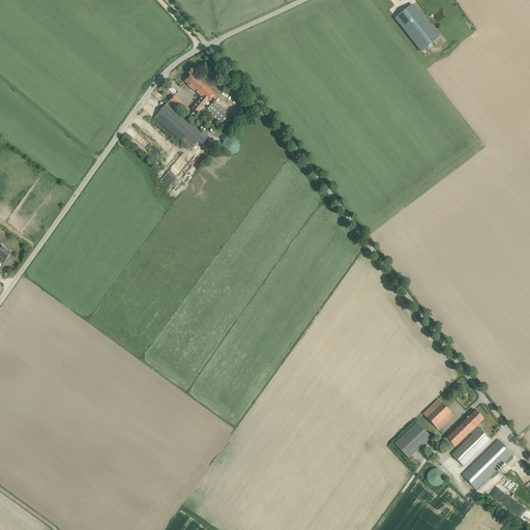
[(407,3),(390,17),(417,50),(434,36),(407,3)]
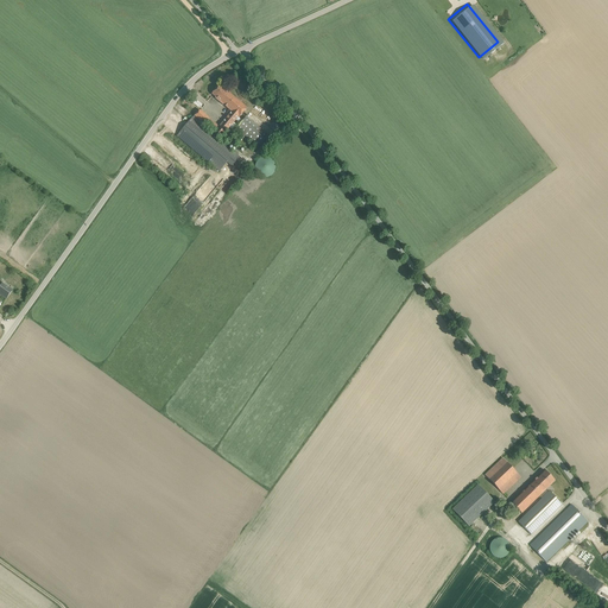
[(192,118),(177,135),(220,171),(227,163),(233,166),(240,157),(203,126),(206,124),(215,132),(214,133),(221,138),(239,118),(247,108),(229,93),(228,93),(220,86),(213,94),(216,97),(215,97),(232,112),(220,126),(200,109),(195,115),(192,118)]
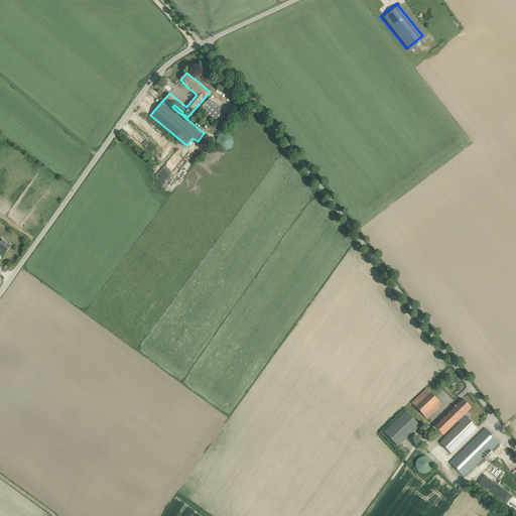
[(228,97),(231,93),(226,89),(223,93),(228,97)]
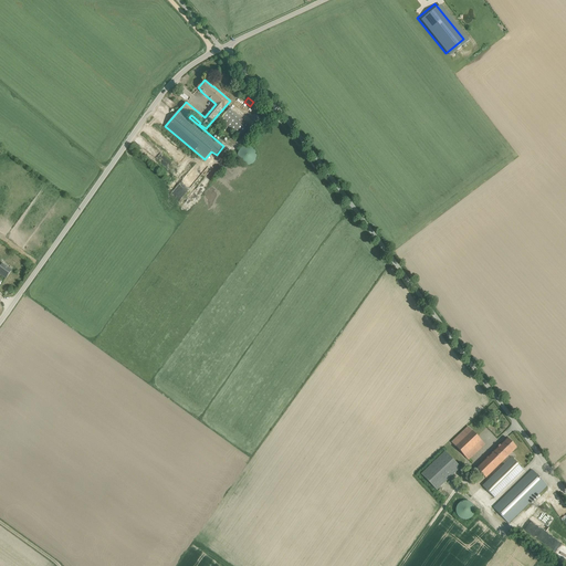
[(250,127),(229,109),(226,113),(219,121),(240,138),(250,127)]
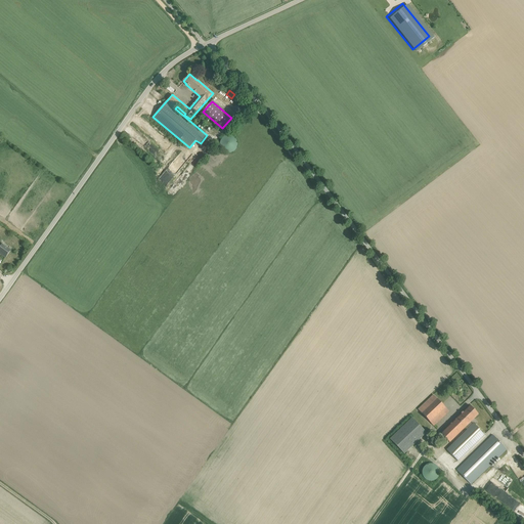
[(232,154),(241,143),(232,137),(231,138),(226,135),(220,143),(232,154)]
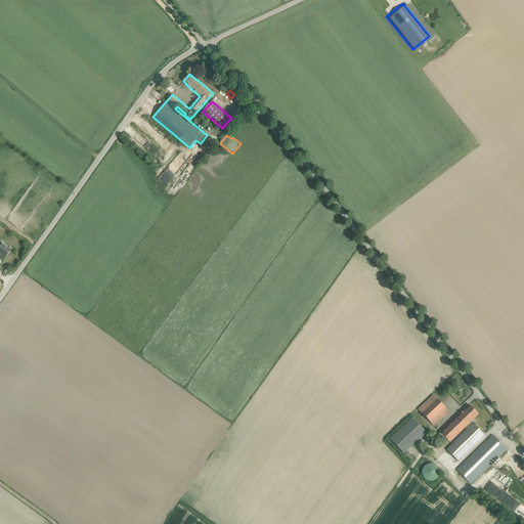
[(163,137),(158,142),(166,149),(171,143),(163,137)]
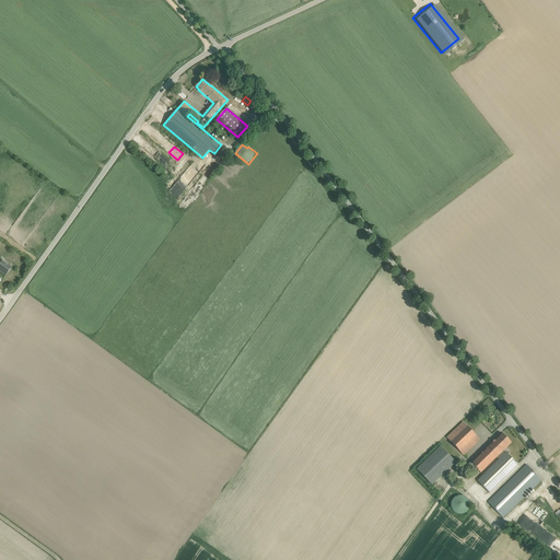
[(0,264),(0,270),(6,275),(11,268),(2,261),(0,264)]
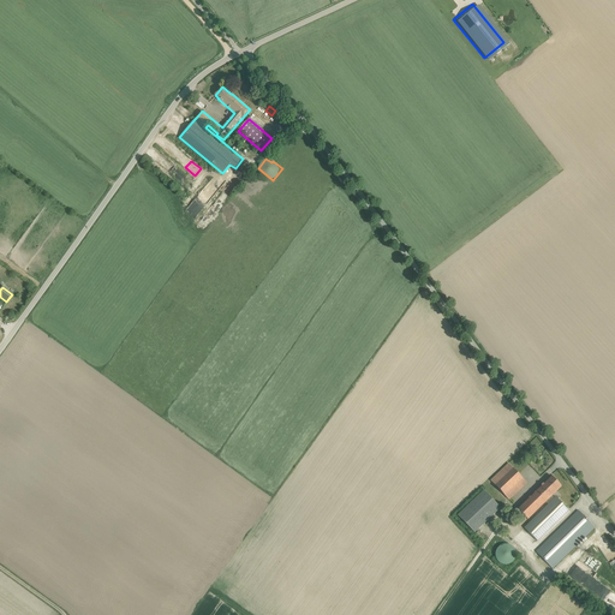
[(509,464),(491,481),(509,500),(527,483),(509,464)]
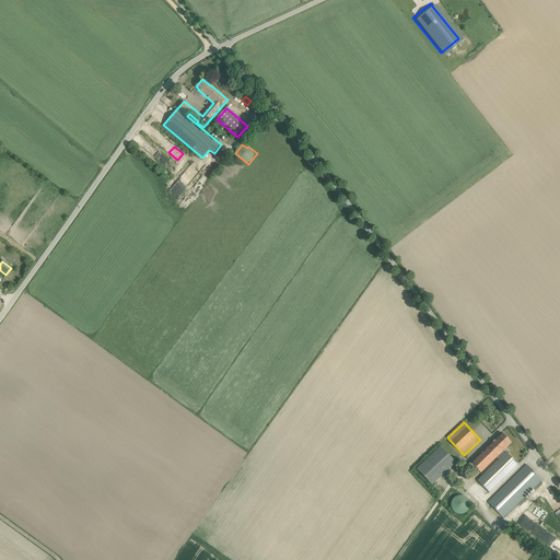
[(502,433),(471,464),(480,473),(497,456),(499,459),(477,480),(490,493),(518,464),(506,453),(505,454),(503,451),(511,443),(502,433)]
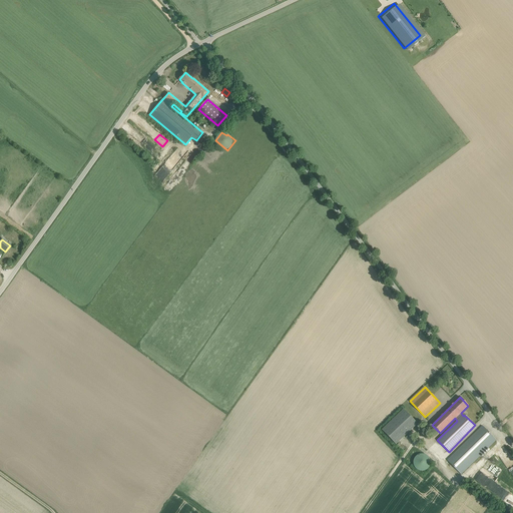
[(396,445),(418,424),(404,409),(382,430),(396,445)]
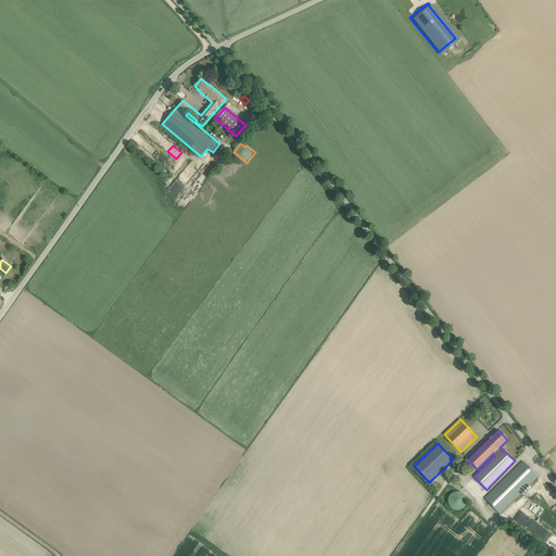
[(523,462),(484,500),(500,514),(538,477),(523,462)]
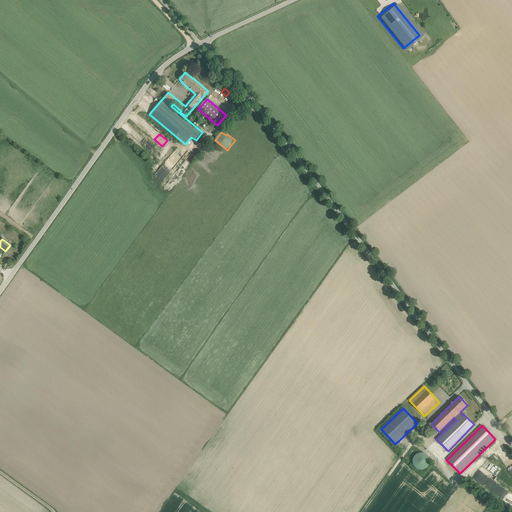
[(429,464),(429,462),(429,459),(428,456),(426,455),(423,453),(421,453),(418,453),(416,455),(414,456),(413,459),(412,462),(413,464),(414,467),(416,468),(418,470),(421,470),(423,470),(426,468),(428,467),(429,464)]
